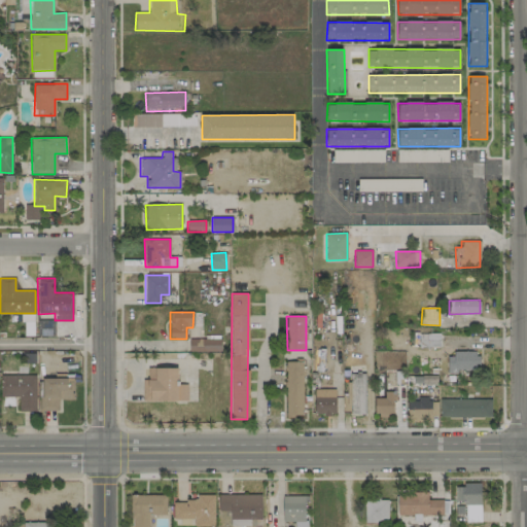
[(418,334),(419,348),(440,347),(438,334),(418,334)]
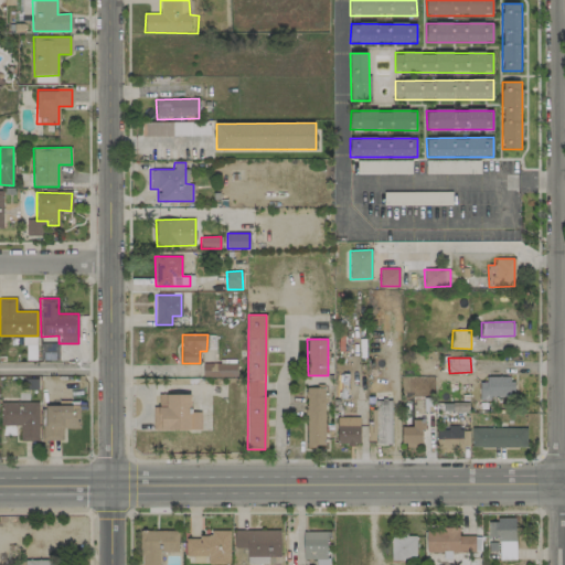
[(236,363),(210,364),(211,377),(237,376),(236,363)]
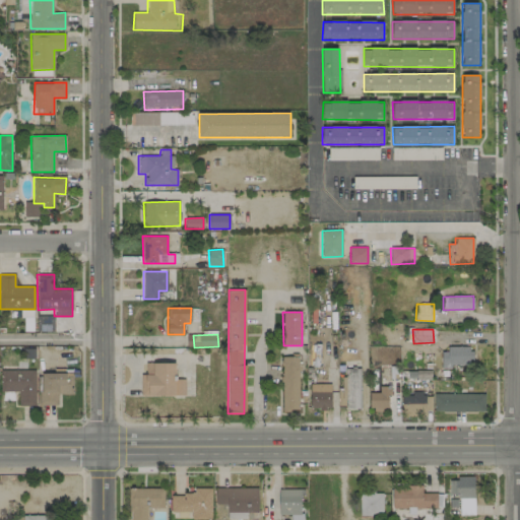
[(471,348),(441,347),(441,369),(450,369),(450,365),(471,366),(471,348)]
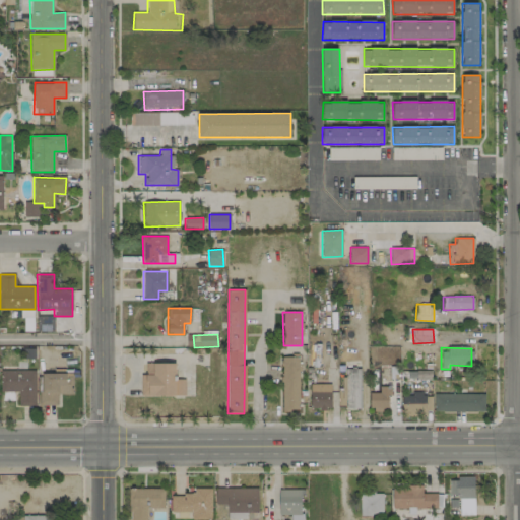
[(299,356),(282,356),(281,411),(299,411),(299,356)]
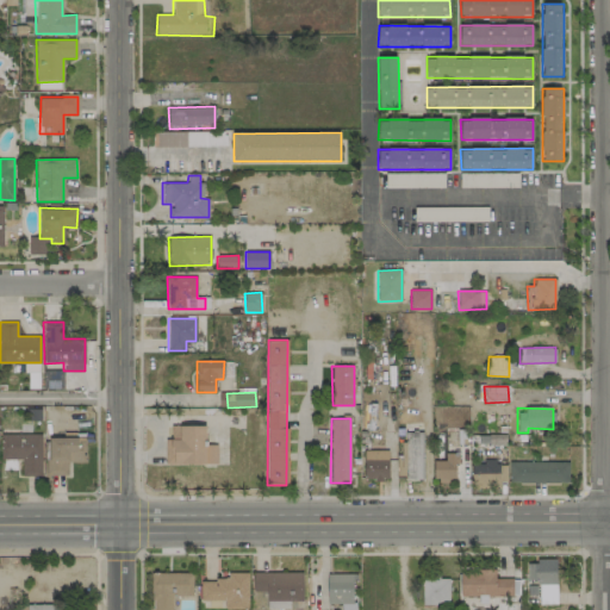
[(206,425),(172,427),(172,439),(165,439),(166,465),(217,464),(217,444),(206,444),(206,425)]
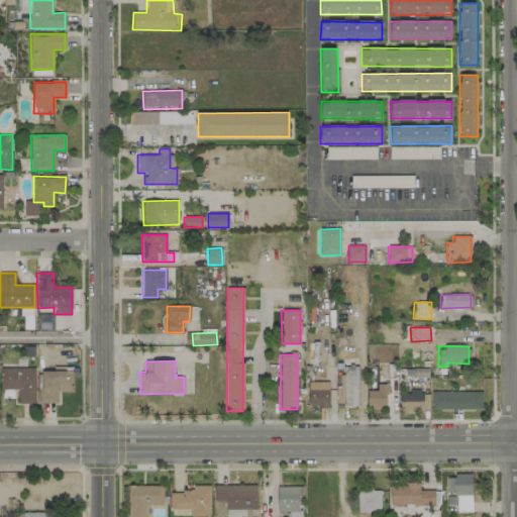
[(358,406),(358,366),(343,367),(344,407),(358,406)]
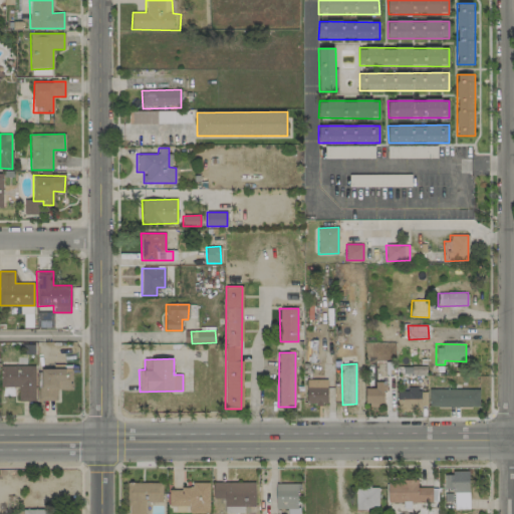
[(35,365),(0,365),(0,378),(0,388),(18,387),(18,402),(35,402),(35,365)]
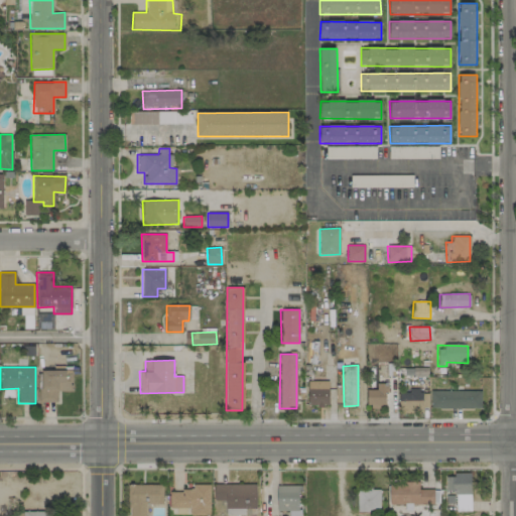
[(40,403),(56,403),(56,391),(71,391),(71,371),(40,371),(40,403)]
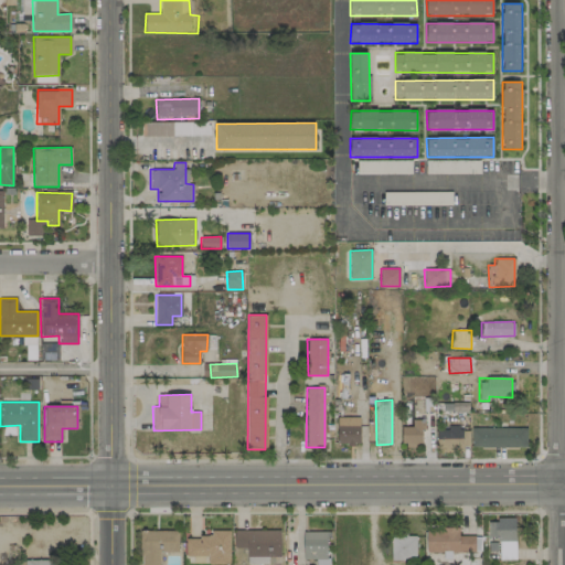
[(360,417),(337,417),(337,445),(360,445),(360,417)]
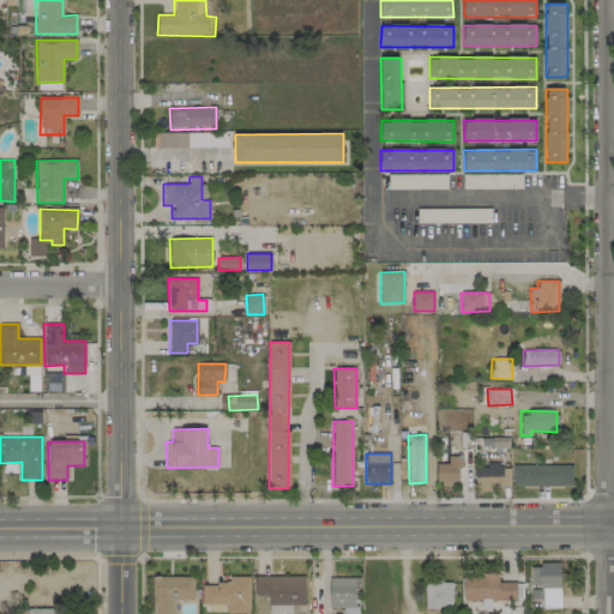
[(461,457),(449,457),(449,464),(437,464),(438,485),(461,483),(461,457)]
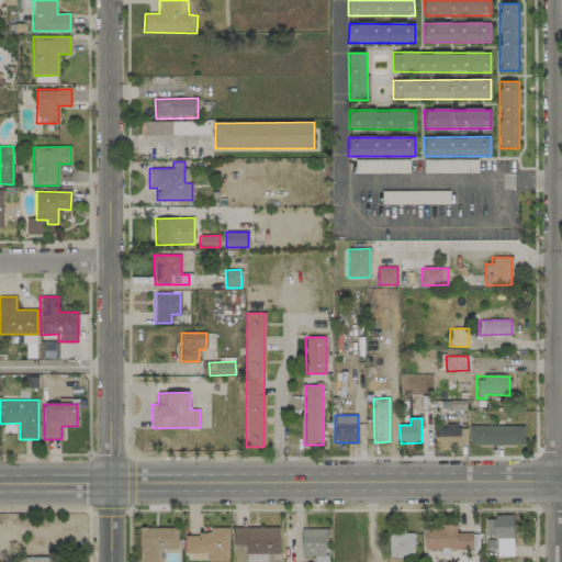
[(434,427),(435,448),(459,448),(459,423),(447,423),(447,427),(434,427)]
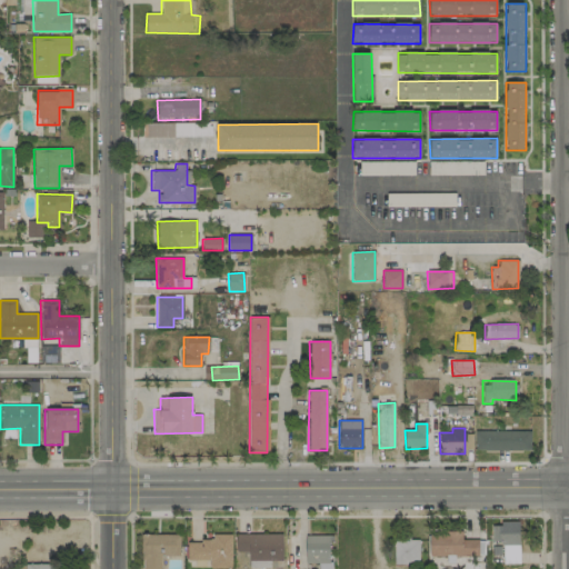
[(530,430),(475,431),(475,451),(530,450),(530,430)]
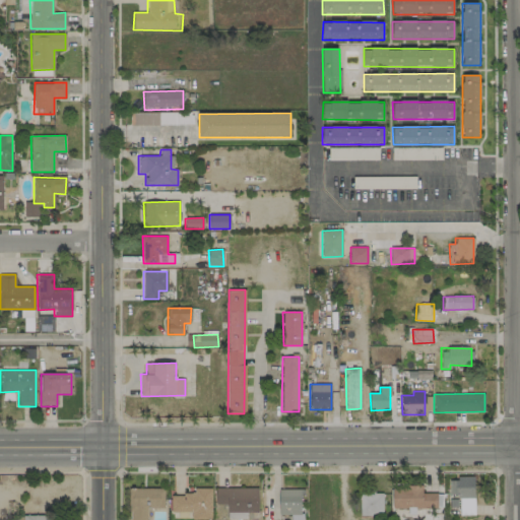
[(459,516),(474,515),(474,477),(449,478),(449,496),(459,496),(459,516)]
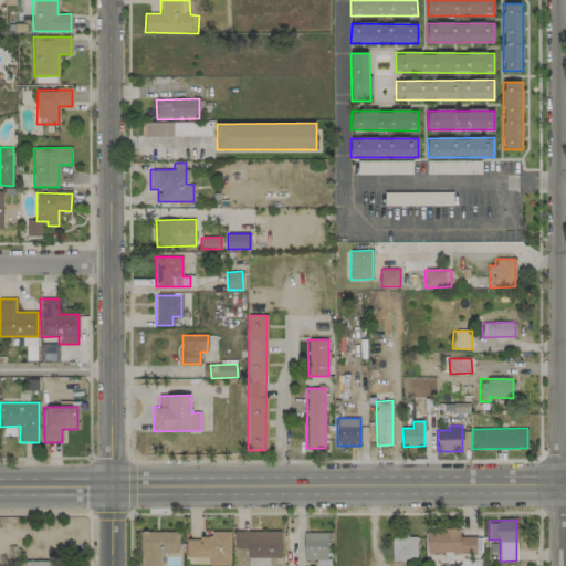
[(460,530),(427,528),(427,555),(451,556),(451,553),(475,554),(477,536),(460,536),(460,530)]
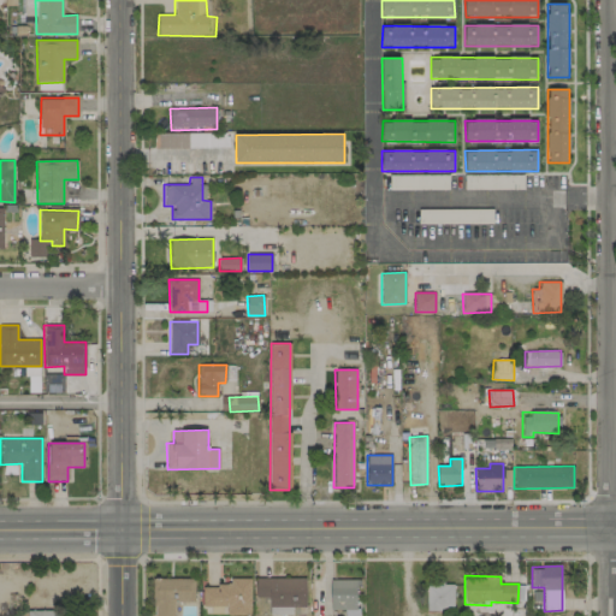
[(306,606),(306,578),(255,579),(255,597),(268,597),(270,615),(292,615),(292,606),(306,606)]
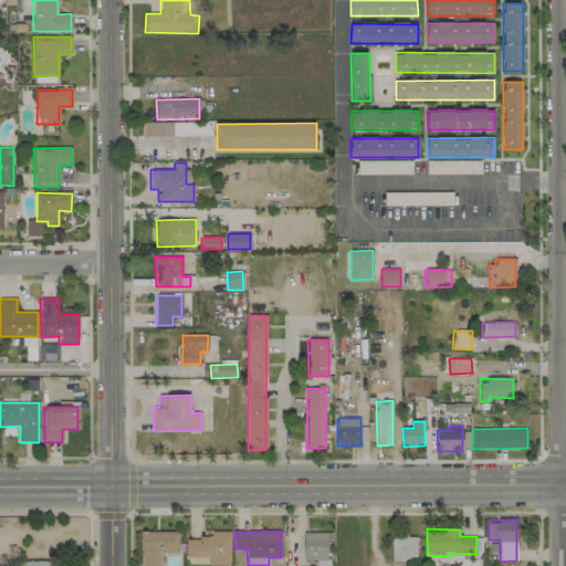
[(159,565),(159,553),(178,553),(178,532),(140,532),(140,565),(159,565)]
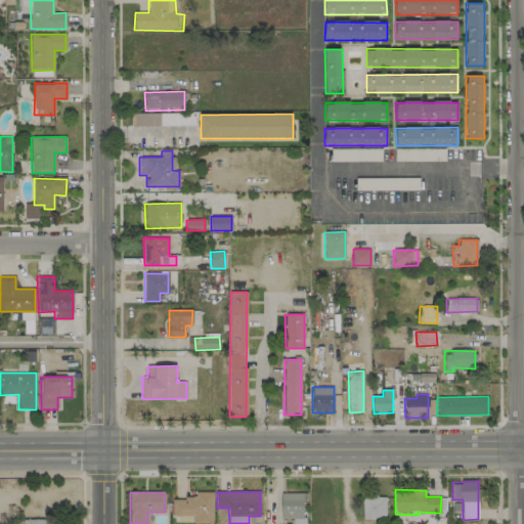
[(172,498),(172,519),(191,519),(191,523),(213,523),(213,492),(194,492),(194,498),(172,498)]
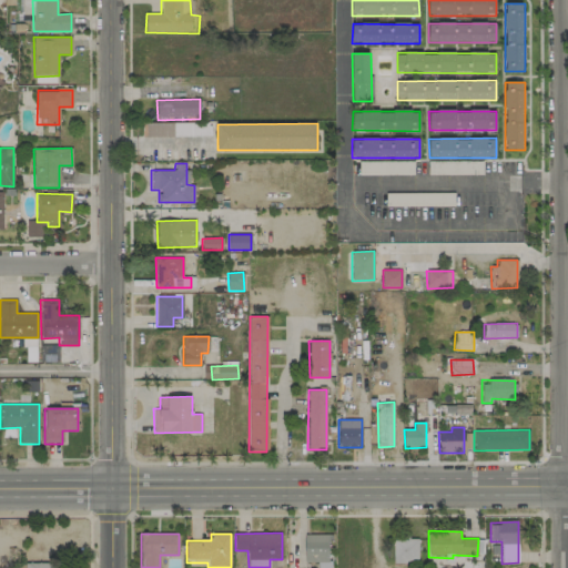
[(305,563),(317,563),(316,567),(328,567),(330,535),(304,535),(305,563)]
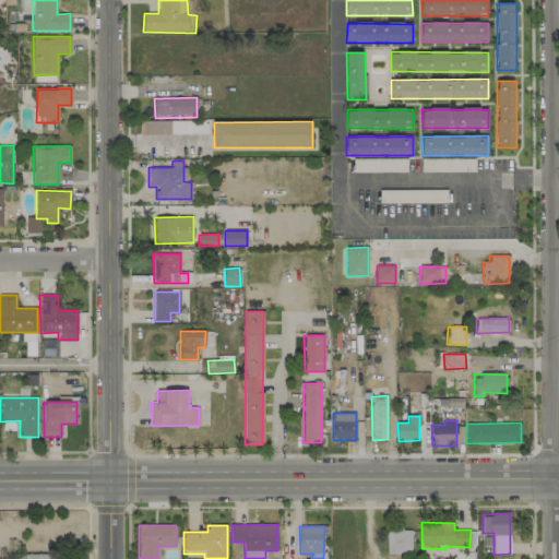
[(387,554),(412,554),(412,530),(387,530),(387,554)]
